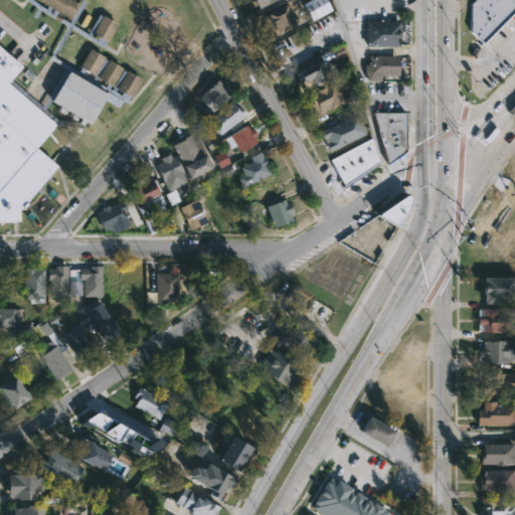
[(71,0),(80,5),(82,0),(100,11),(96,19),(97,19),(100,14),(102,16),(93,32),(95,33),(105,16),(118,23),(108,42),(107,41),(105,44),(108,44),(105,49),(71,28),(54,57),(61,61),(63,58),(67,60),(68,59),(62,55),(72,38),(87,46),(76,63),(80,66),(92,49),(106,57),(105,58),(108,60),(109,59),(124,68),(126,70),(116,88),(118,88),(128,71),(143,80),(132,99),(132,98),(127,104),(123,102),(120,108),(106,100),(92,125),(86,123),(82,129),(54,125),(34,148),(55,166),(13,215),(13,233),(0,233),(0,47),(21,66),(10,78),(42,107),(43,106),(42,105),(65,68),(48,58),(67,26),(40,10),(36,18),(29,13),(24,23),(2,8),(7,0),(10,0),(14,2),(14,0),(17,0),(25,3),(35,11),(37,8),(25,0),(33,0),(46,9),(48,6),(39,0),(71,0)]
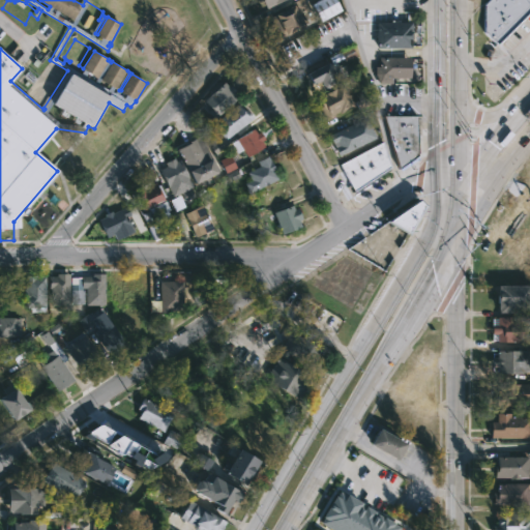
[(282,0),(267,8),(262,0),(282,0)]
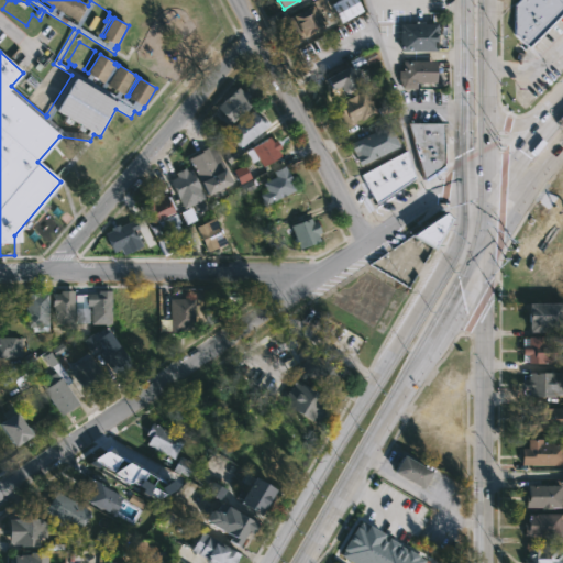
[(344,20),(341,22),(331,4),(338,0),(355,0),(362,10),(344,20)]
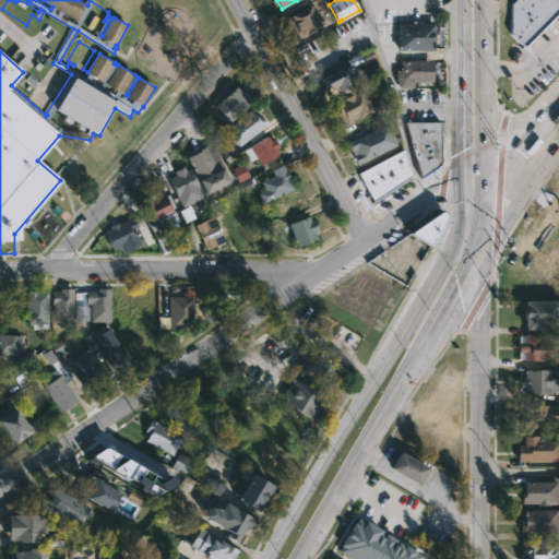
[(558,0),(558,11),(524,46),(511,33),(511,4),(515,0),(558,0)]
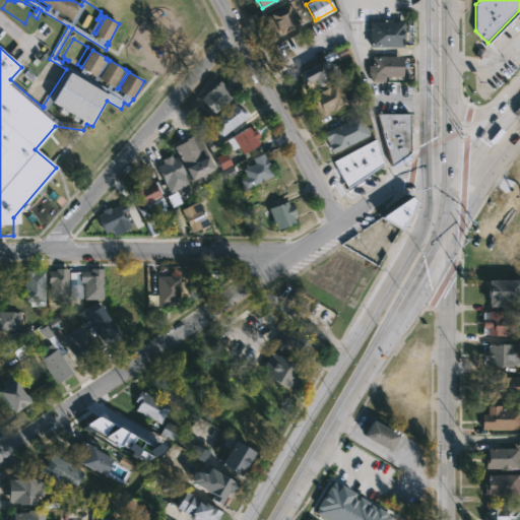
[(294,5),(303,21),(299,23),(299,25),(276,37),(266,16),(289,5),(290,6),(294,5)]
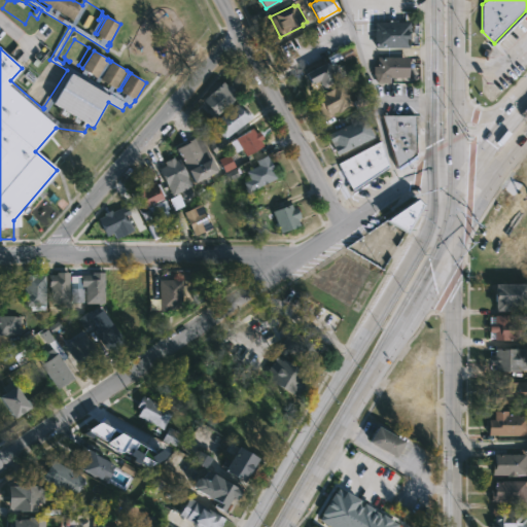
[(409,47),(374,46),(374,22),(409,23),(409,47)]
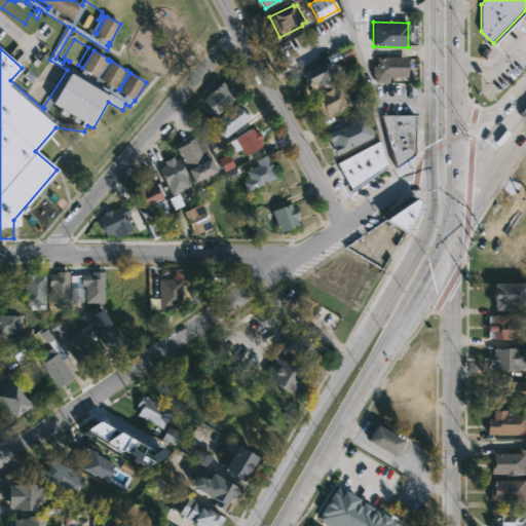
[(407,58),(406,77),(375,76),(376,55),(407,58)]
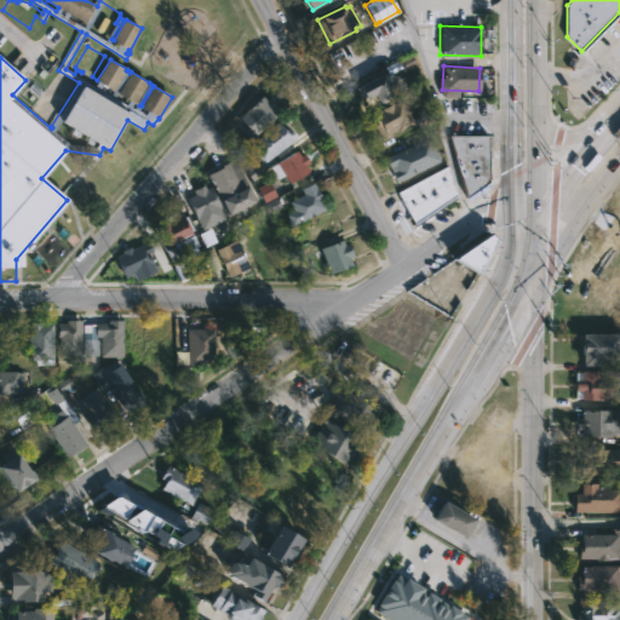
[(391,74),(395,81),(399,80),(405,91),(382,103),(377,95),(368,99),(362,89),(361,90),(360,87),(385,74),(386,75),(391,74)]
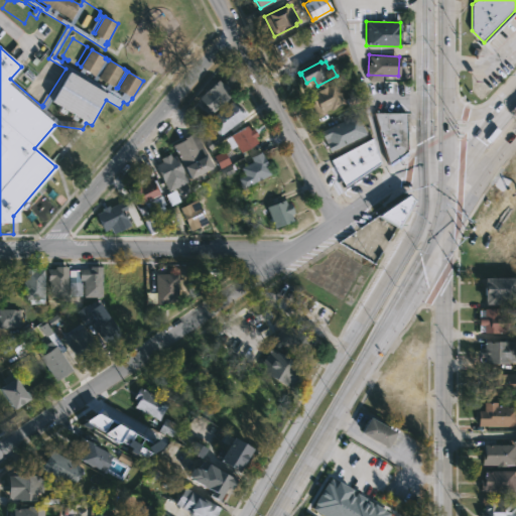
[(220,80),(224,85),(226,83),(230,88),(228,89),(233,94),(218,108),(219,109),(211,115),(204,108),(206,106),(200,99),(220,80)]
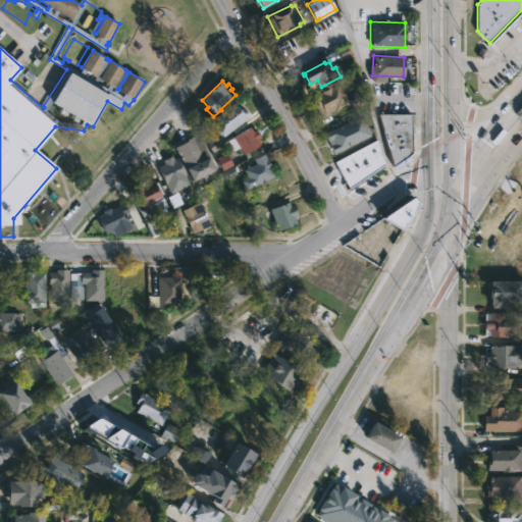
[(320,118),(319,118),(313,106),(318,104),(313,95),(337,83),(348,104),(320,118)]
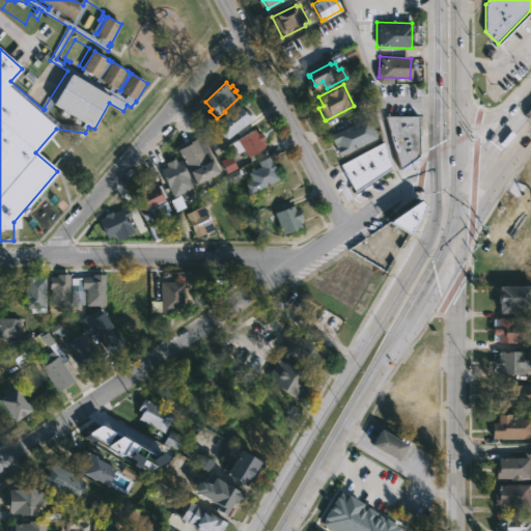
[(243,109),(245,112),(248,109),(255,119),(228,139),(231,143),(216,155),(211,147),(224,137),(214,123),(240,105),(243,109)]
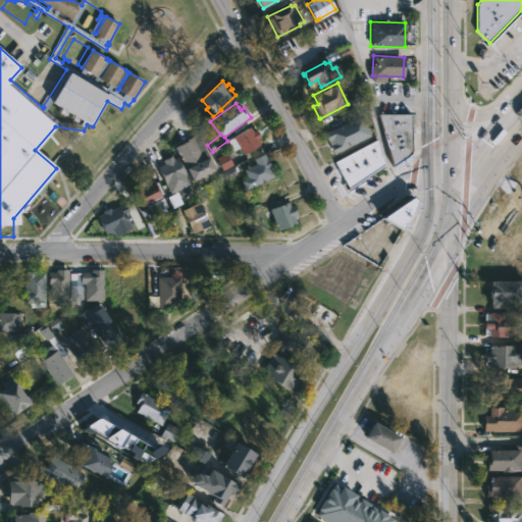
[(411,153),(393,166),(377,113),(411,114),(411,153)]
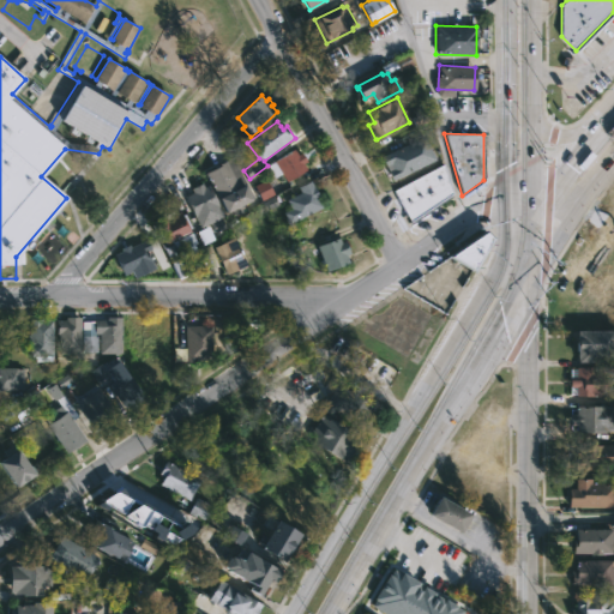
[(434,160),(391,180),(379,156),(422,134),(434,160)]
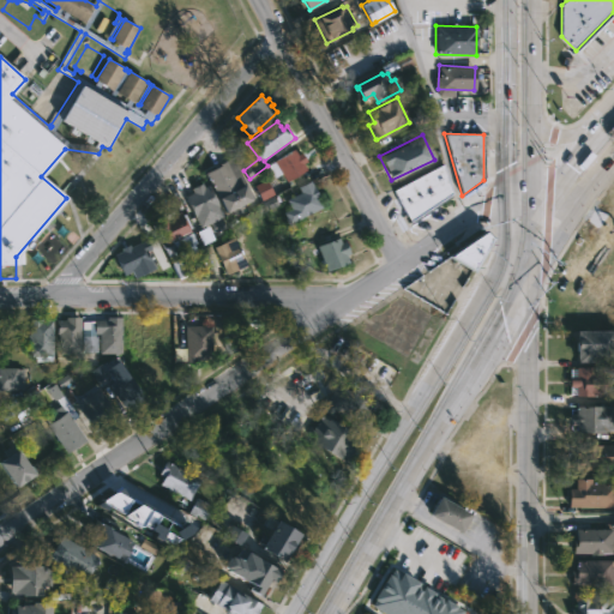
[(293,149),(298,156),(301,154),(305,161),(301,163),(306,170),(286,181),(274,161),(293,149)]
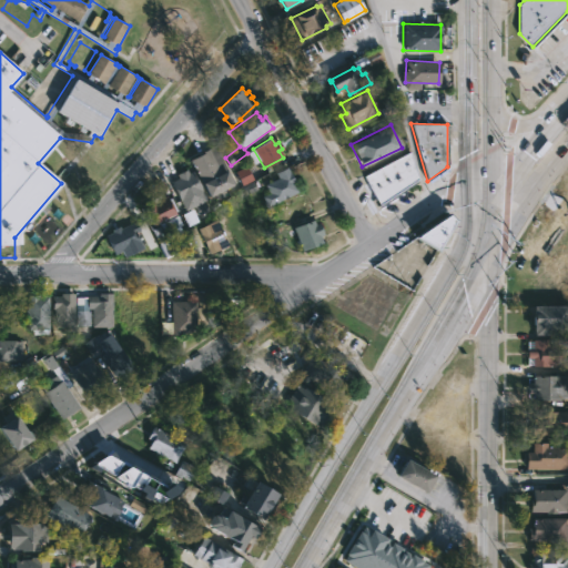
[(215,145),(233,184),(223,190),(226,195),(216,200),(214,196),(211,199),(201,176),(199,178),(190,160),(215,145)]
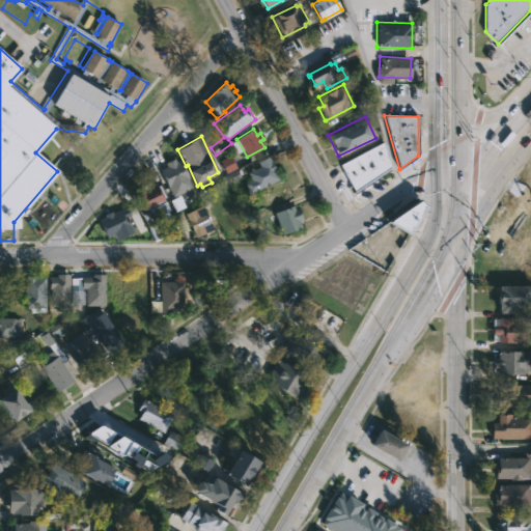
[(390,168),(354,191),(339,165),(382,142),(390,168)]
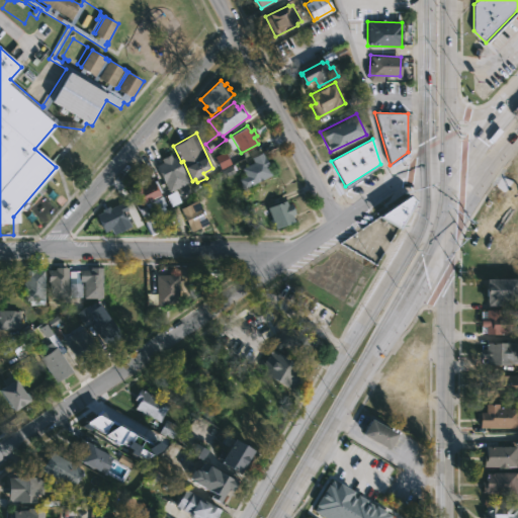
[(272,175),(244,190),(239,179),(246,175),(242,168),(254,162),(252,158),(263,153),(271,167),(268,169),(272,175)]
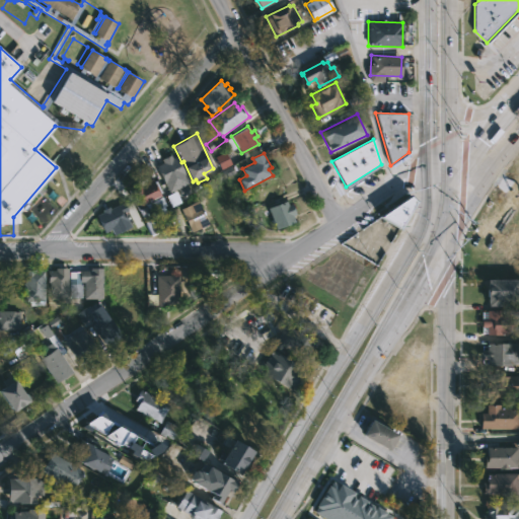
[(170,154),(171,157),(175,156),(188,183),(168,193),(156,166),(162,163),(160,159),(170,154)]
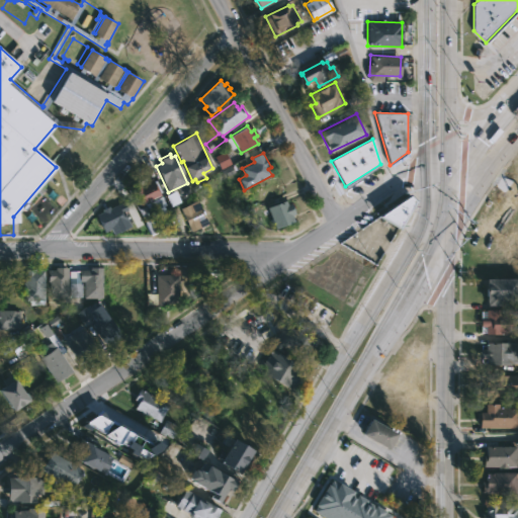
[(152,177),(154,181),(157,180),(163,192),(160,194),(161,196),(141,206),(133,191),(136,190),(133,184),(145,178),(146,180),(152,177)]
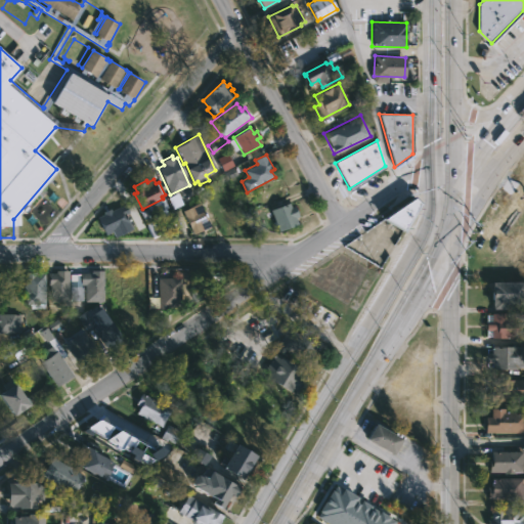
[(420,204),(403,230),(384,219),(415,199),(420,204)]
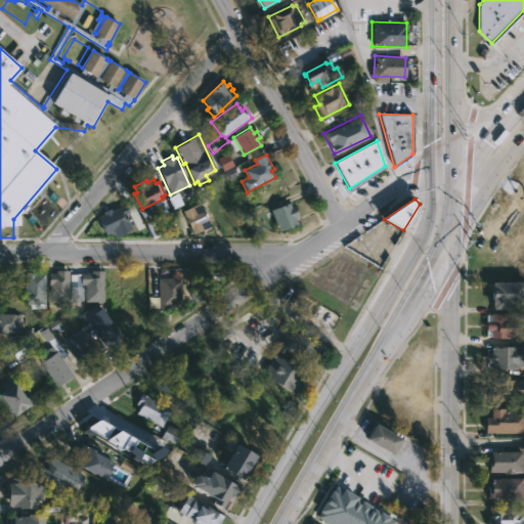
[(288,203),(290,207),(294,206),(298,216),(294,218),(297,224),(278,231),(270,210),(288,203)]
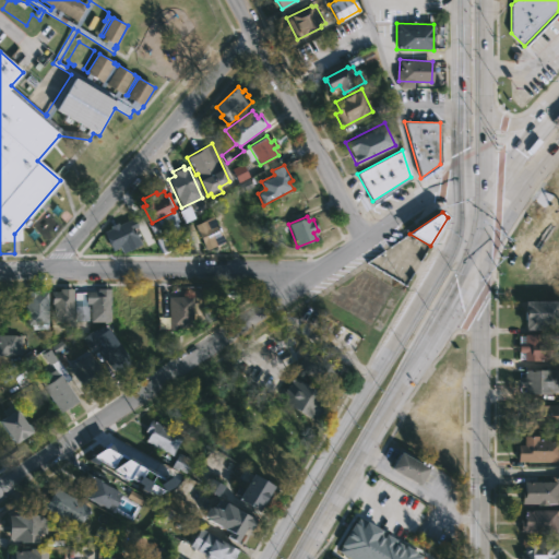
[(224,241),(206,249),(195,225),(213,217),(224,241)]
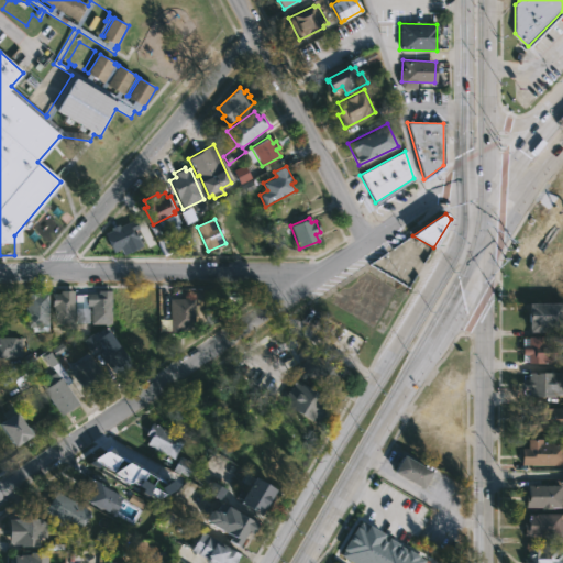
[(134,220),(138,228),(133,230),(141,246),(122,255),(117,245),(110,249),(103,234),(111,231),(110,228),(134,220)]
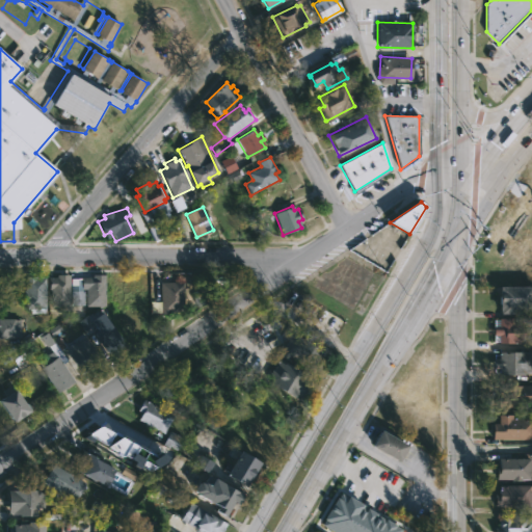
[(106,273),(106,304),(86,304),(86,289),(84,289),(84,304),(72,304),(72,276),(94,276),(94,273),(106,273)]
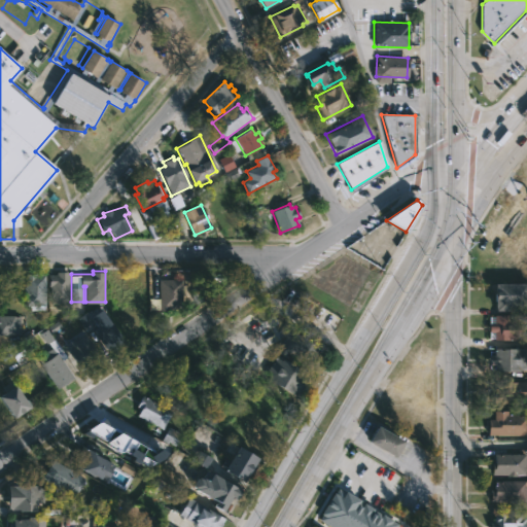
[(68,272),(68,304),(48,304),(47,275),(56,275),(56,272),(68,272)]
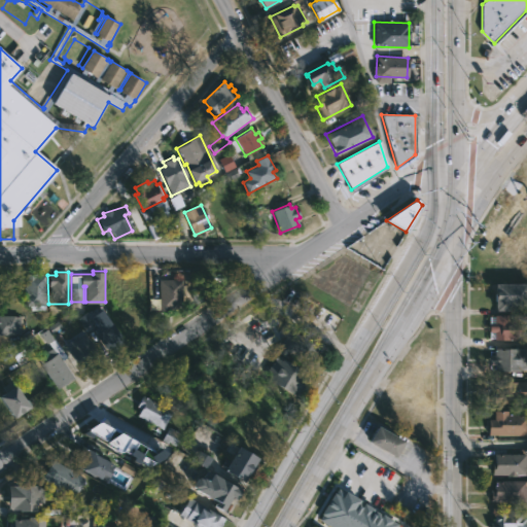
[(35,274),(44,275),(43,307),(24,307),(24,274),(35,274)]
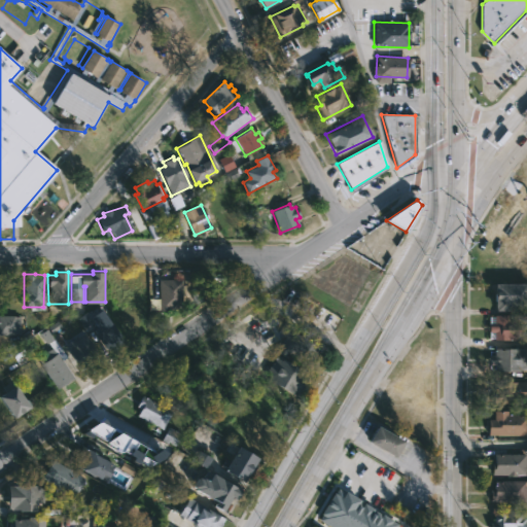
[(181,279),(182,310),(159,310),(159,293),(151,293),(150,280),(181,279)]
